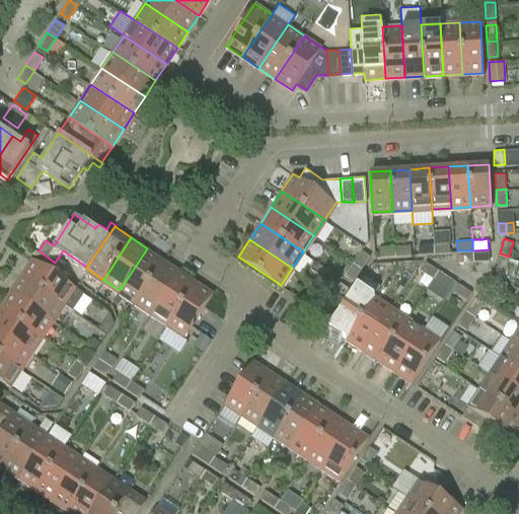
[(433,242),(434,252),(449,251),(448,241),(433,242)]
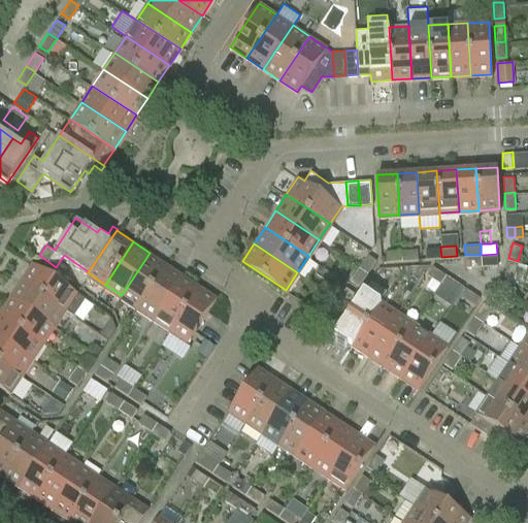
[(425,258),(441,257),(440,247),(425,248),(425,258)]
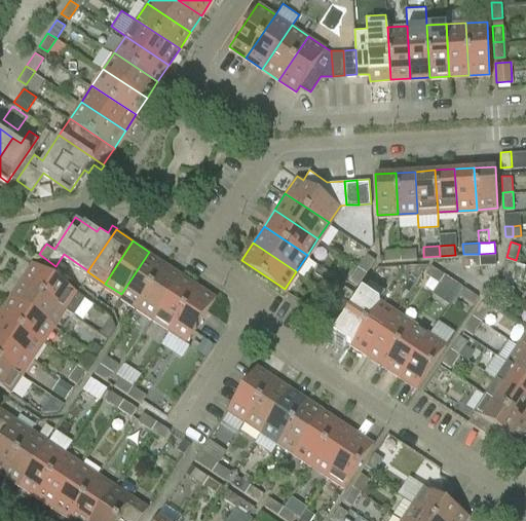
[(416,257),(415,247),(400,248),(401,258),(416,257)]
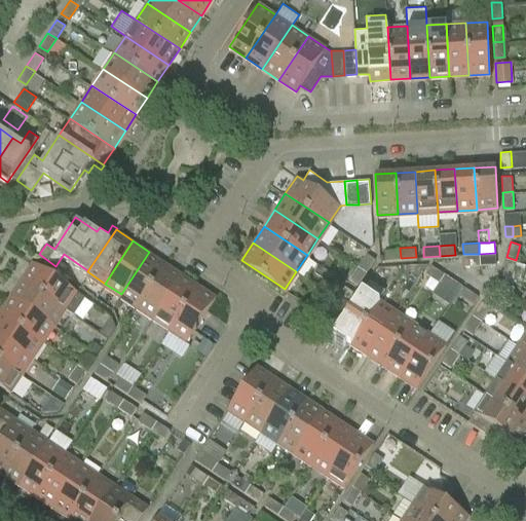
[(384,259),(401,258),(400,248),(383,249),(384,259)]
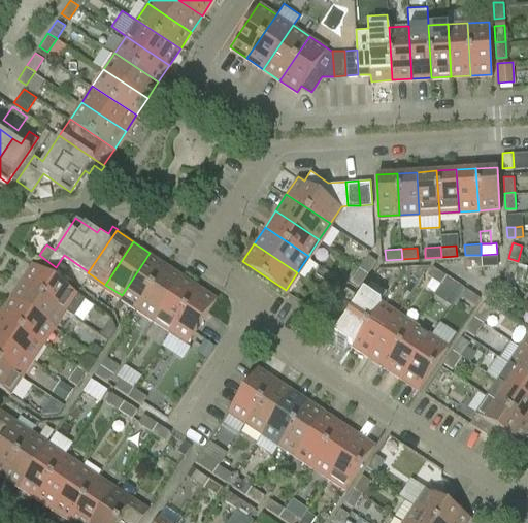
[(166,264),(150,253),(122,295),(137,306),(166,264)]
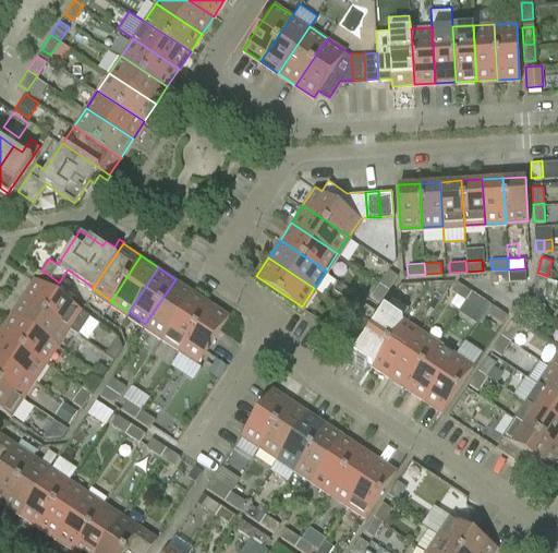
[(397,274),(388,267),(379,281),(388,287),(397,274)]
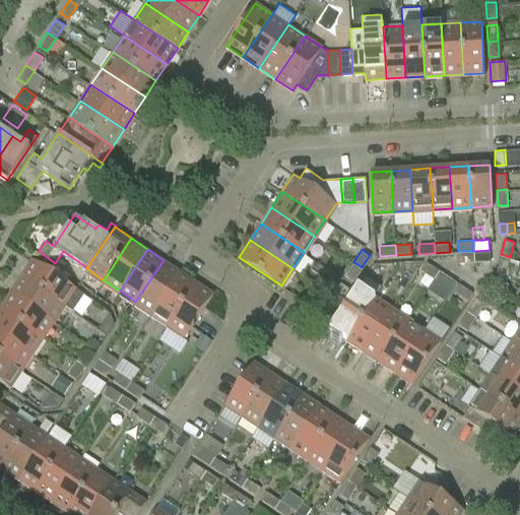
[(473,251),(474,260),(490,260),(490,250),(473,251)]
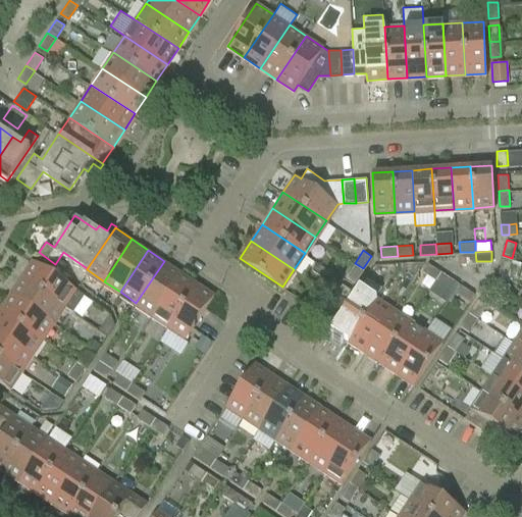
[(476,261),(475,252),(460,252),(461,262),(476,261)]
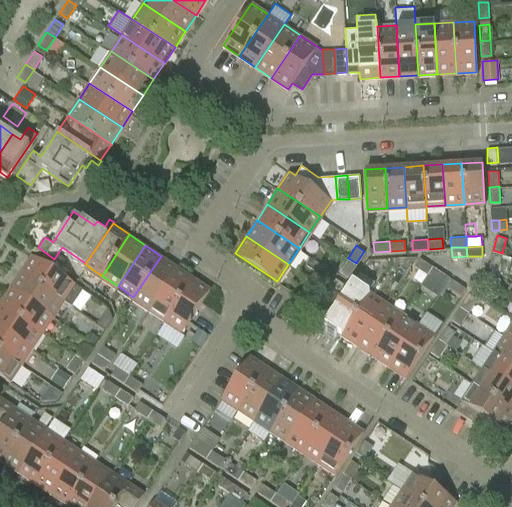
[(498,268),(502,253),(493,250),(489,265),(498,268)]
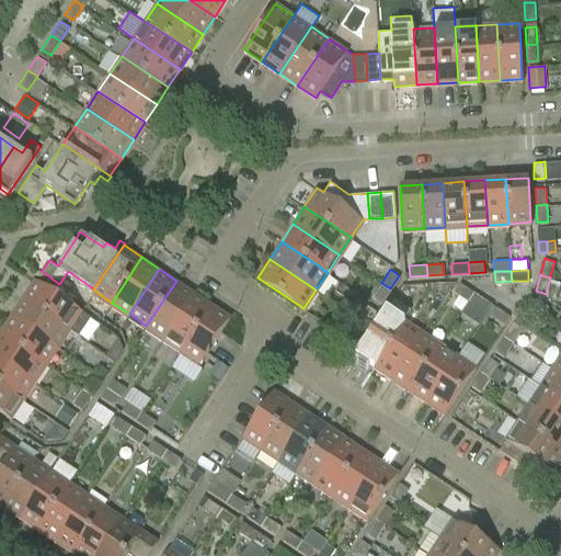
[(35,279),(23,297),(69,328),(78,333),(79,333),(89,317),(90,316),(81,309),(35,279)]
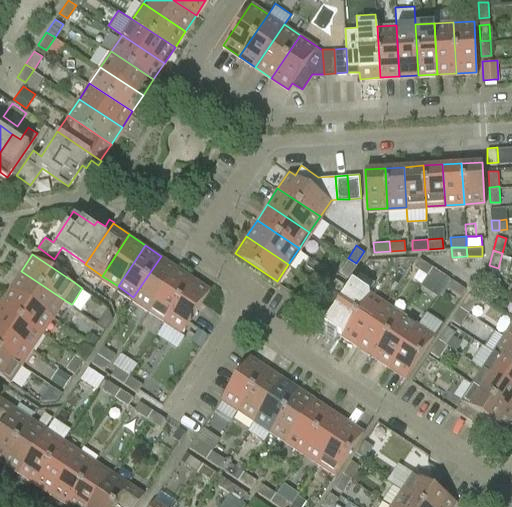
[(161,256),(133,297),(149,308),(177,266),(161,256)]
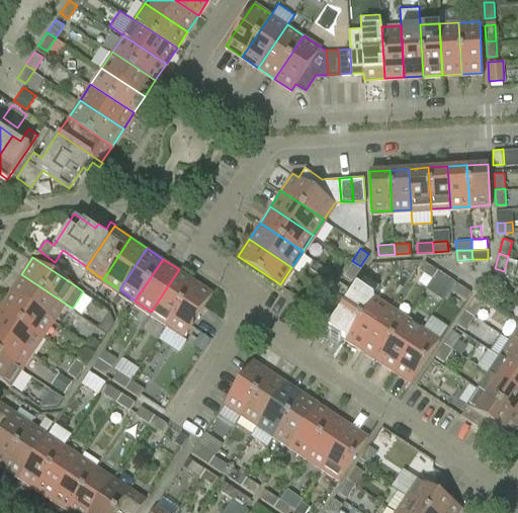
[(421,259),(400,260),(401,273),(409,277),(421,259)]
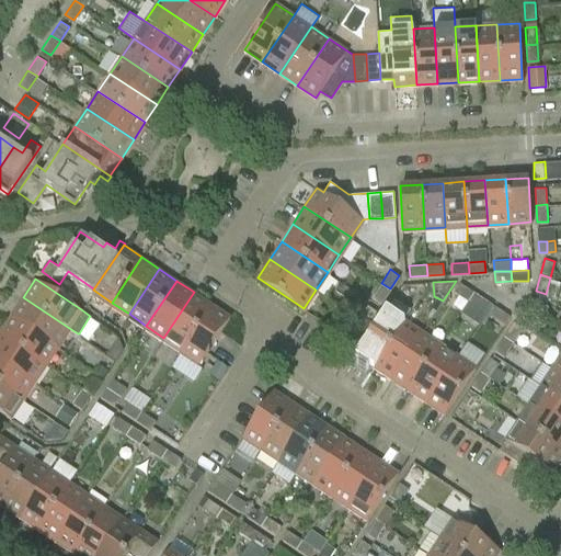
[(468,299),(473,291),(459,281),(454,291),(468,299)]
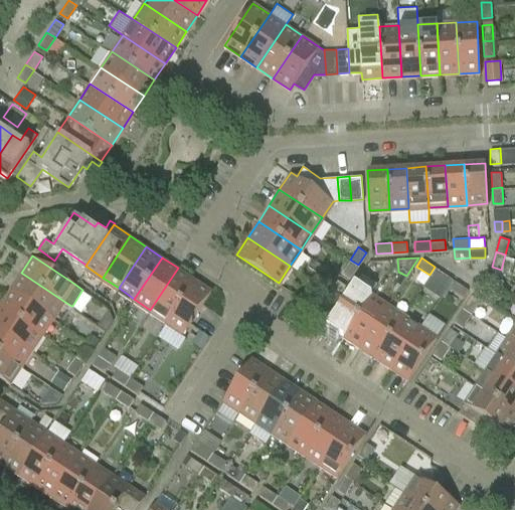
[(350,278),(358,265),(350,260),(341,273),(350,278)]
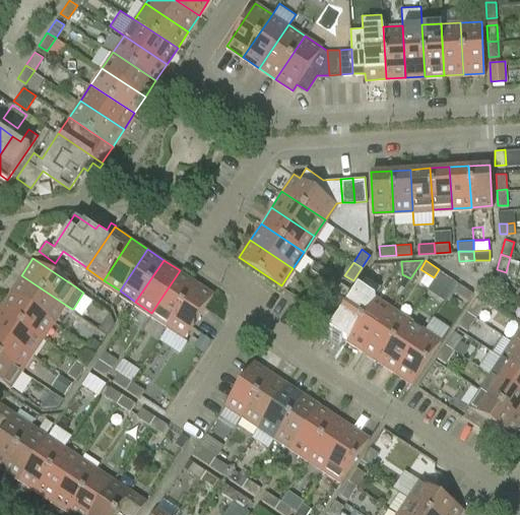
[(452,278),(439,269),(434,277),(447,286),(452,278)]
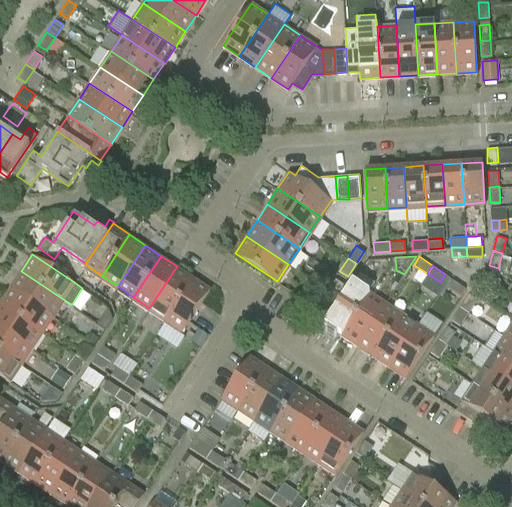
[(177,266),(149,308),(165,319),(193,277),(177,266)]
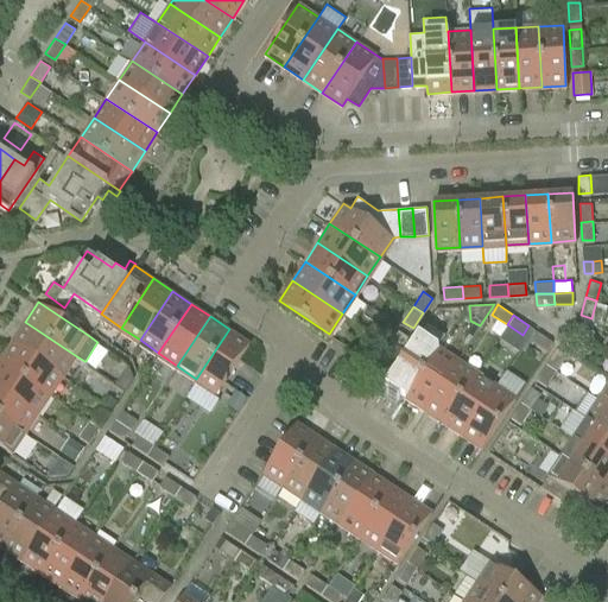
[(569,329),(576,334),(582,324),(575,319),(569,329)]
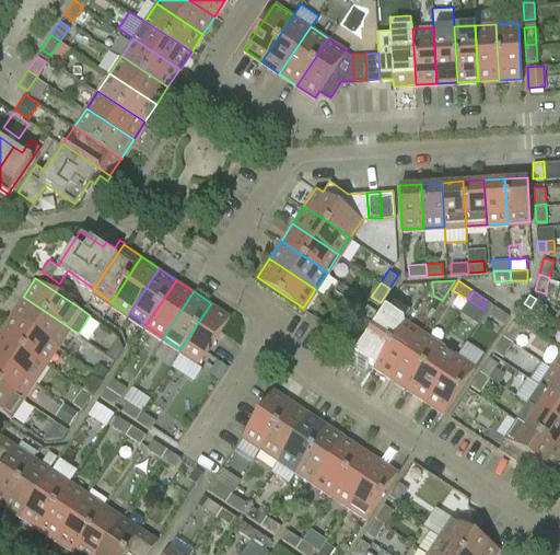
[(23,297),(11,314),(58,345),(69,327),(23,297)]
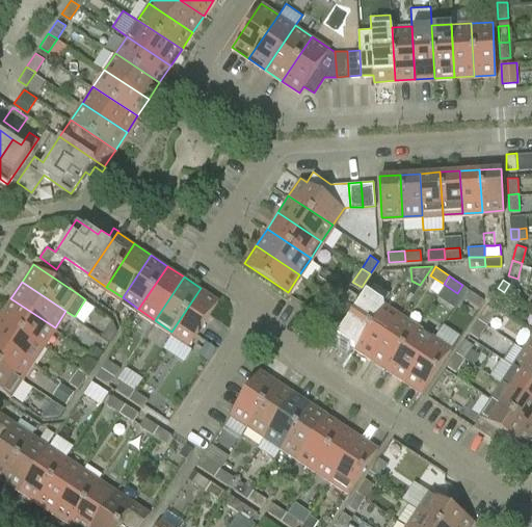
[(342,327),(337,336),(354,347),(383,302),(382,302),(389,292),(373,283),(367,292),(366,291),(342,327)]
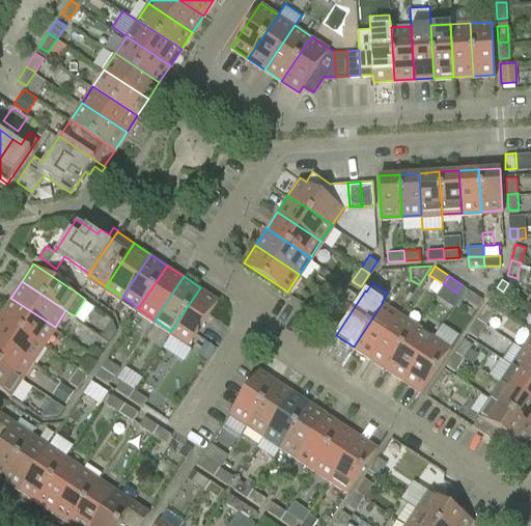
[(515,287),(508,283),(503,292),(509,297),(515,287)]
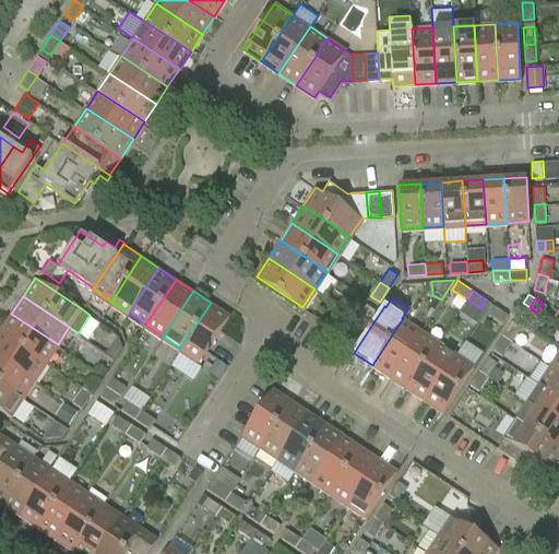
[(199,362),(229,316),(211,303),(180,349),(199,362)]
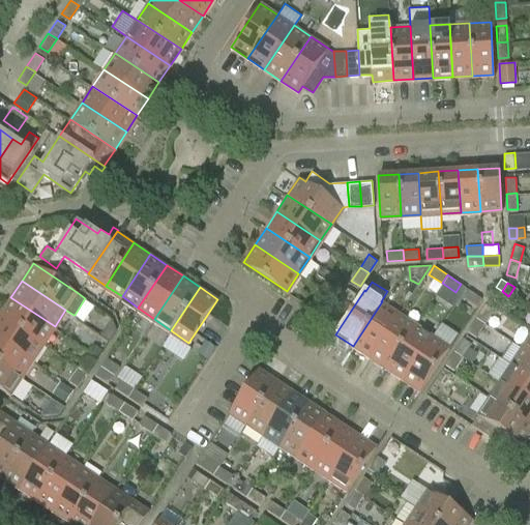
[(347,305),(355,292),(347,287),(337,300),(347,305)]
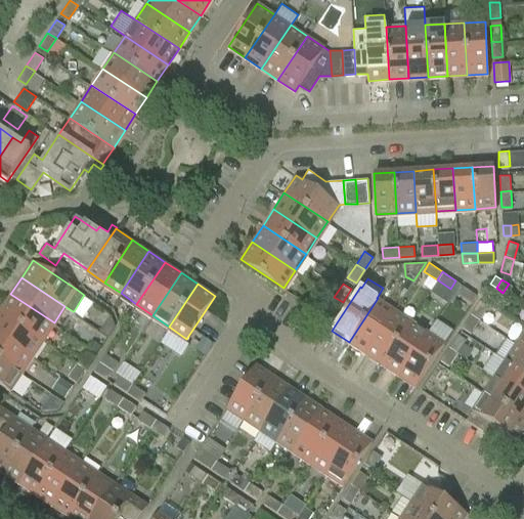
[(457,294),(470,302),(471,302),(476,294),(463,285),(457,294)]
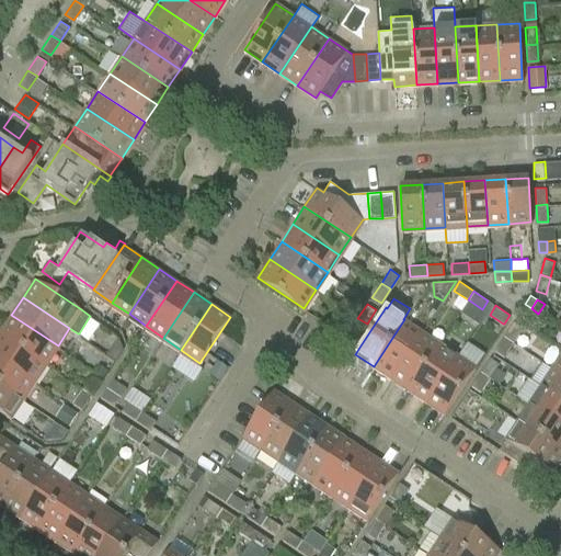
[(0,332),(46,363),(58,345),(11,315),(0,330),(0,332)]
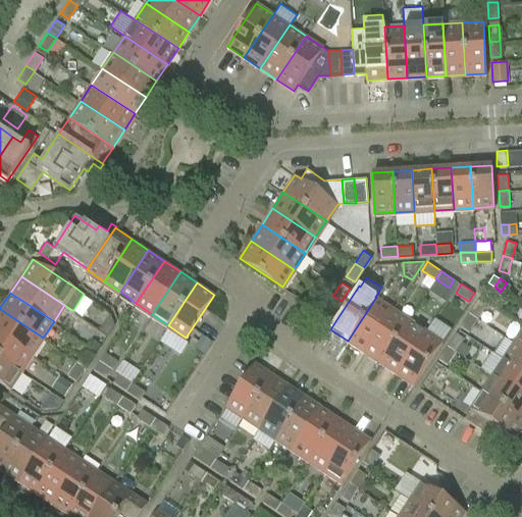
[(332,314),(342,301),(332,296),(324,309),(332,314)]
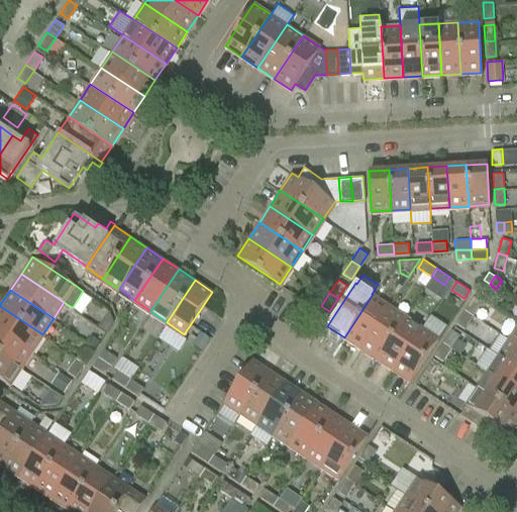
[(389,305),(373,294),(344,337),(360,347),(389,305)]
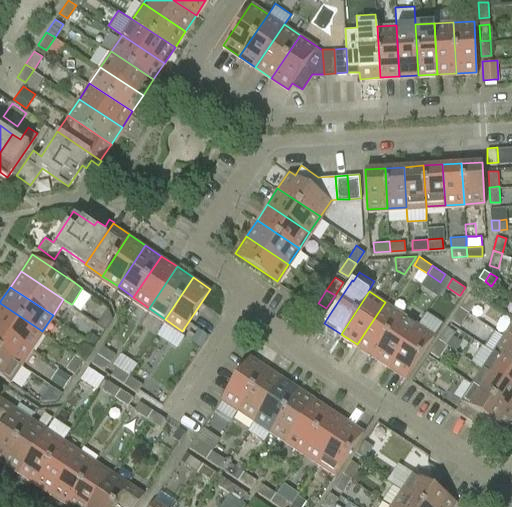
[(460,305),(468,311),(477,298),(468,293),(460,305)]
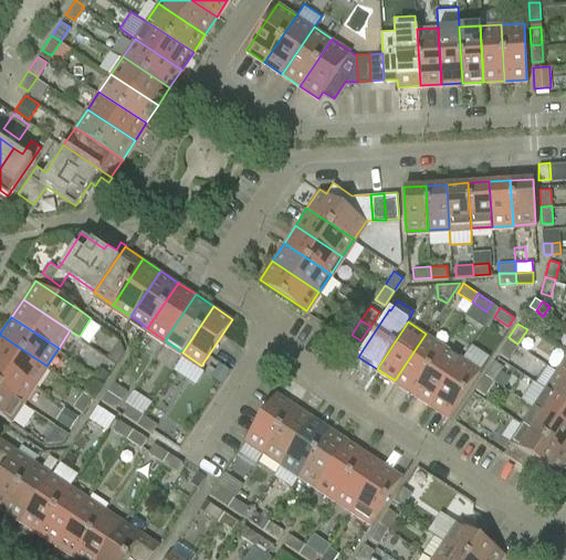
[(412,392),(443,346),(426,334),(395,380),(412,392)]
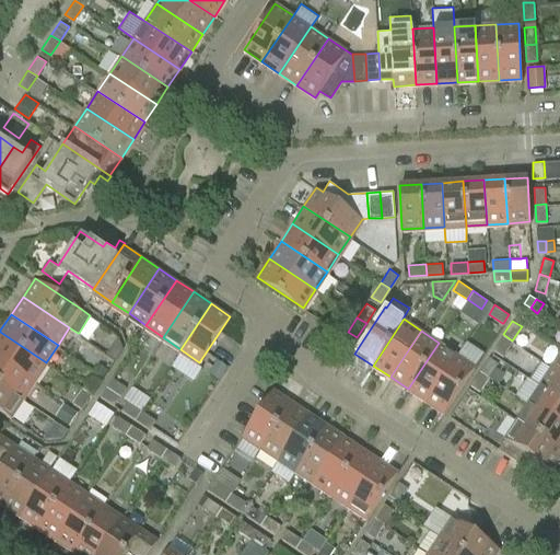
[(0,332),(0,357),(34,380),(46,362),(0,332)]
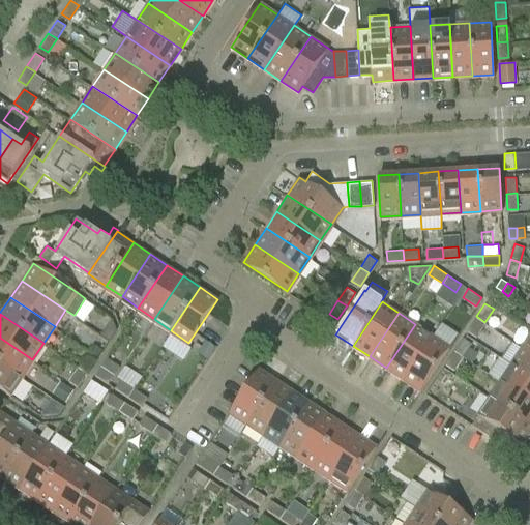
[(476,316),(467,329),(475,336),(484,322),(476,316)]
